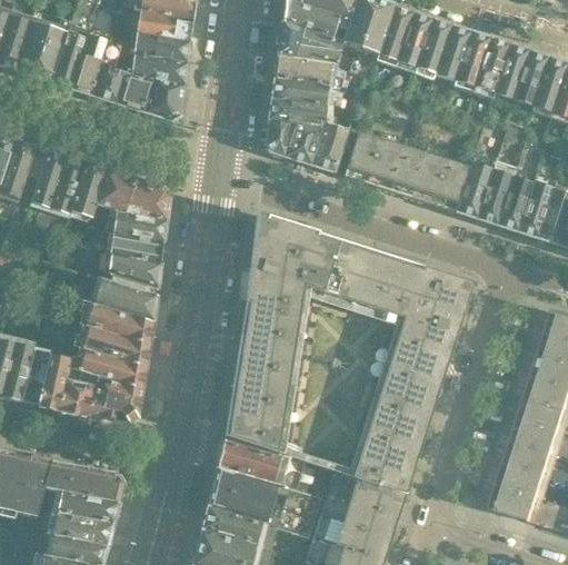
[(90,30),(100,0),(77,0),(67,32),(87,39),(90,30)]
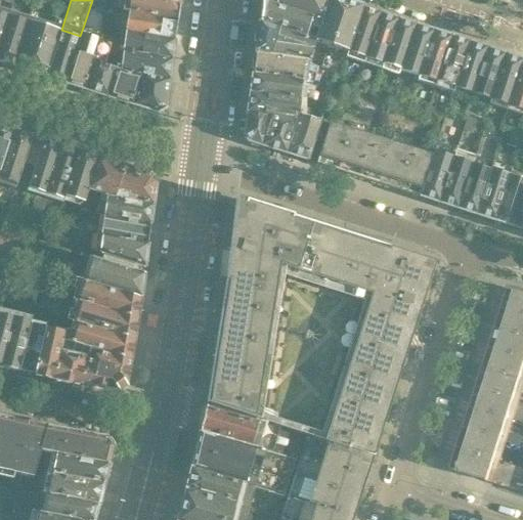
[(180,0),(130,0),(129,10),(178,17),(180,0)]
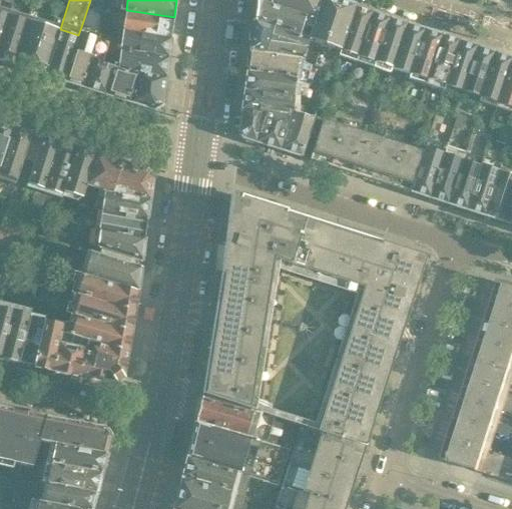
[(257,0),(257,2),(309,19),(314,21),(320,0),(257,0)]
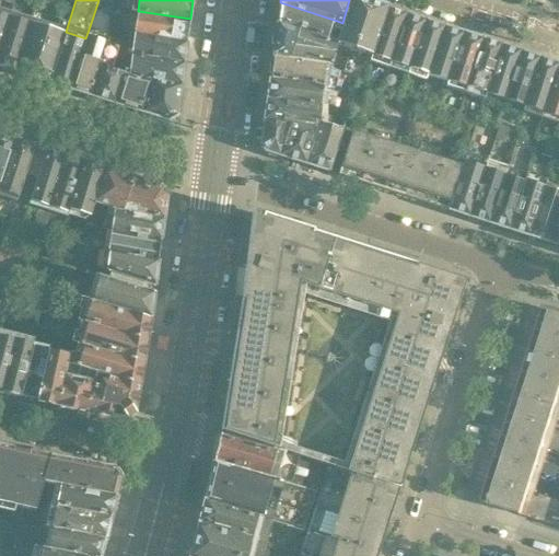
[(371,56),(387,6),(371,0),(349,0),(342,23),(337,42),(336,44),(371,56)]
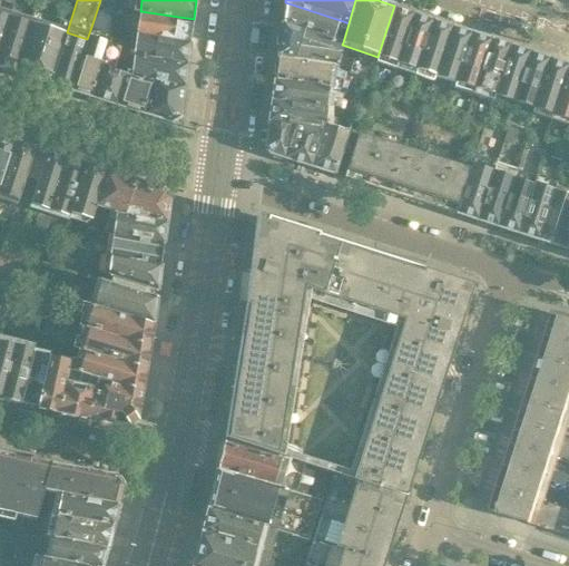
[(343,21),(285,2),(283,22),(336,40),(343,21)]
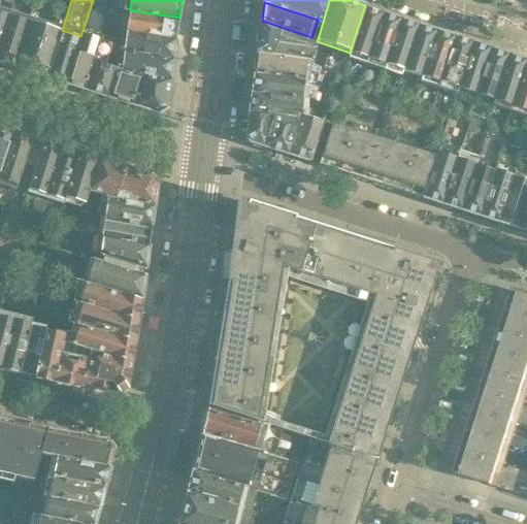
[(386,11),(365,5),(350,53),(370,59),(386,11)]
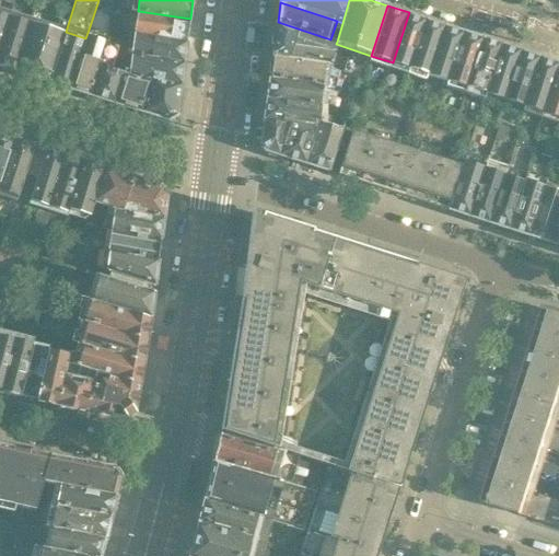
[(0,44),(10,14),(0,11),(0,44)]
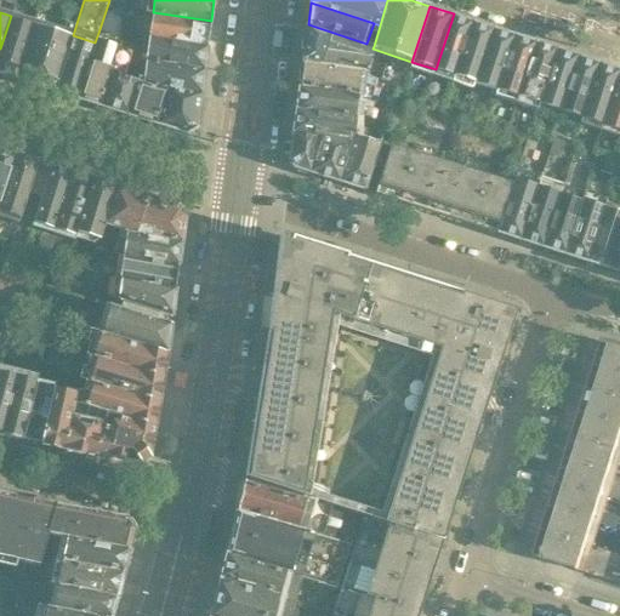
[(211,21),(153,12),(149,34),(209,45),(211,21)]
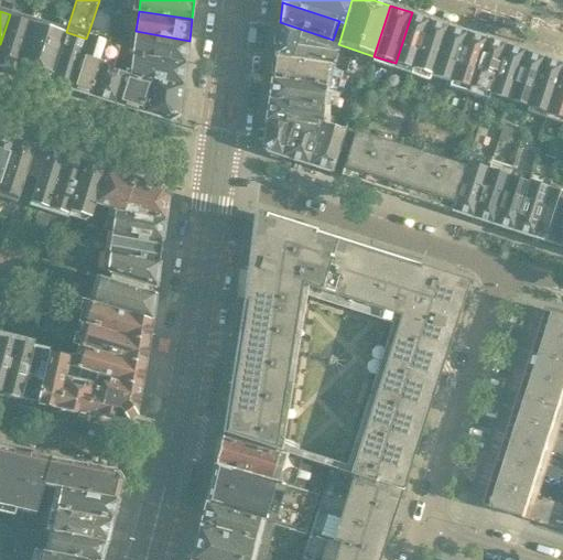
[(431,19),(412,12),(396,63),(414,70),(431,19)]
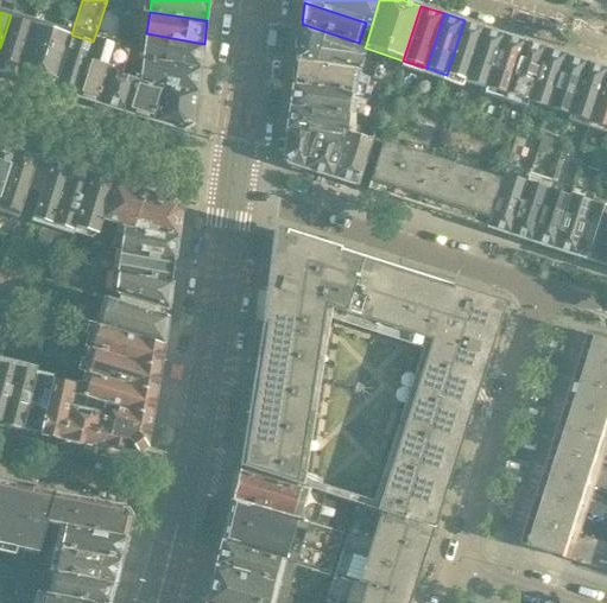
[(11,16),(0,48),(0,69),(16,74),(33,23),(11,16)]
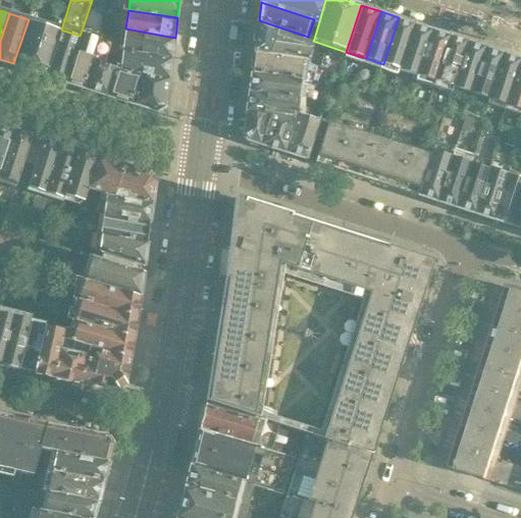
[(414,22),(399,17),(383,64),(399,69),(414,22)]
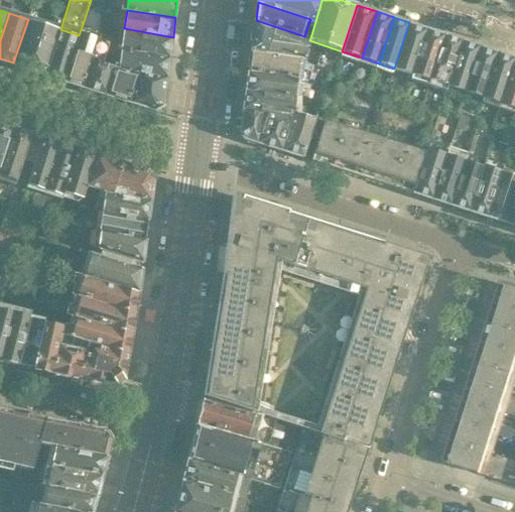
[(60,29),(28,19),(13,62),(46,74),(60,29)]
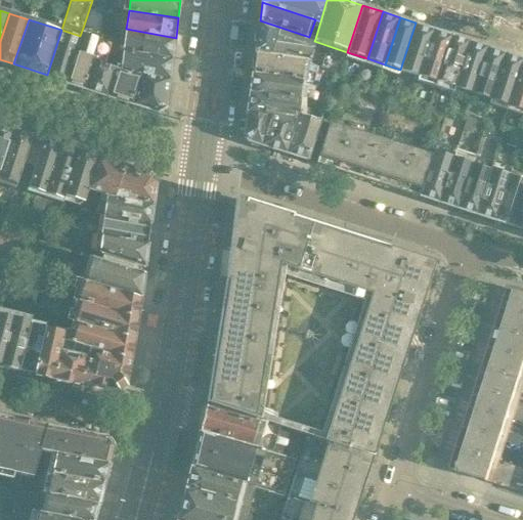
[(309,37),(260,20),(258,32),(255,32),(254,39),(257,40),(256,51),(291,57),(308,62),(314,41),(315,39),(309,37)]
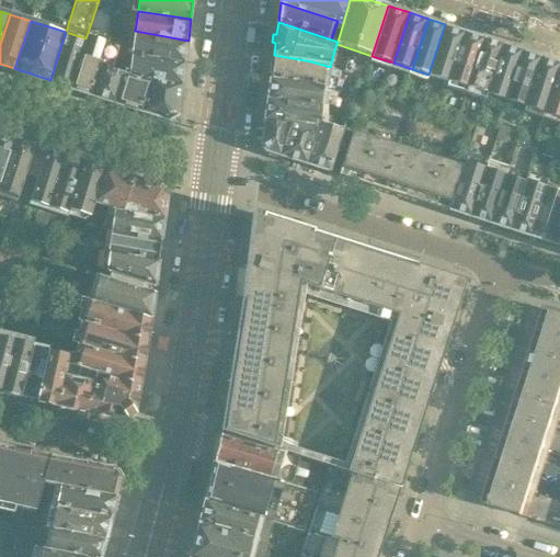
[(465,31),(445,24),(429,75),(448,80),(465,31)]
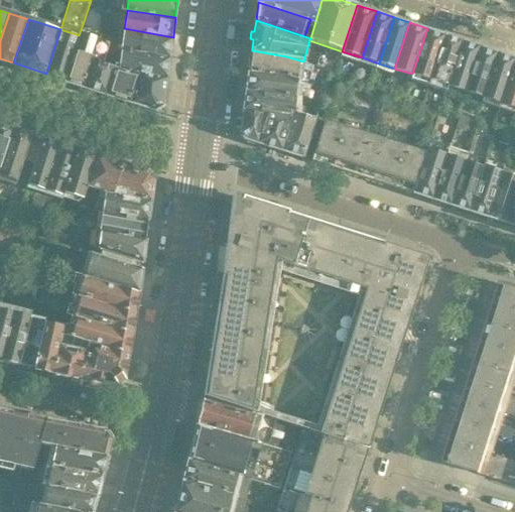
[(84,85),(99,37),(100,33),(82,27),(79,35),(65,80),(84,85)]
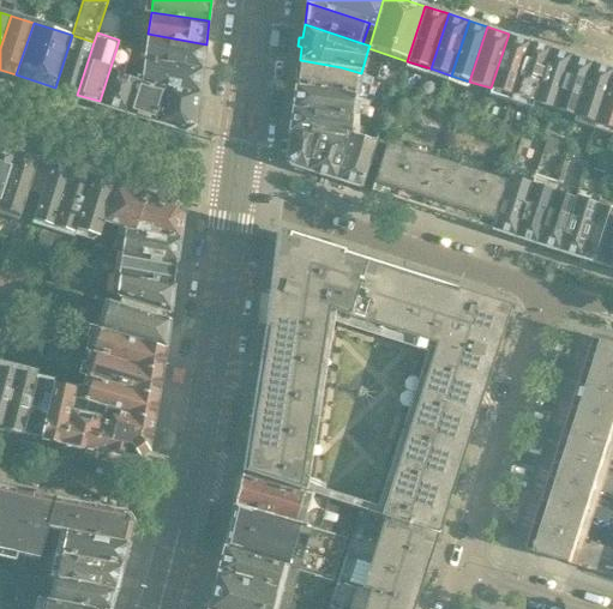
[(206,44),(148,34),(144,56),(203,67),(206,44)]
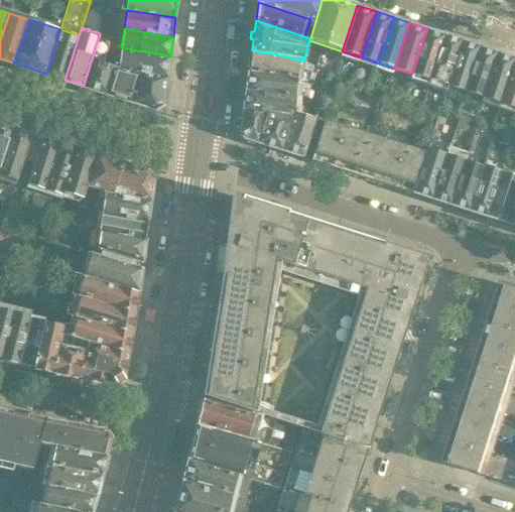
[(445,34),(427,28),(412,74),(430,80),(445,34)]
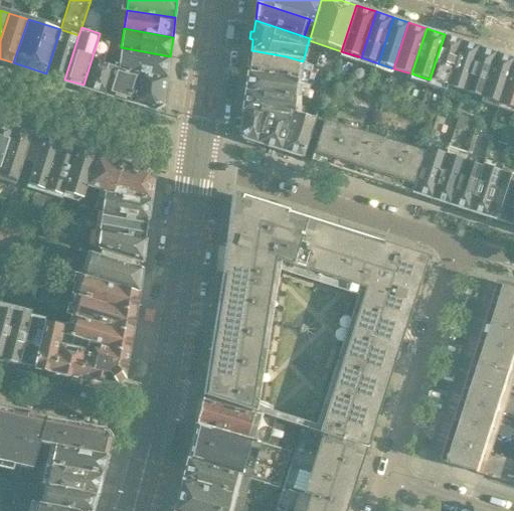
[(64,79),(78,35),(60,29),(46,73),(64,79)]
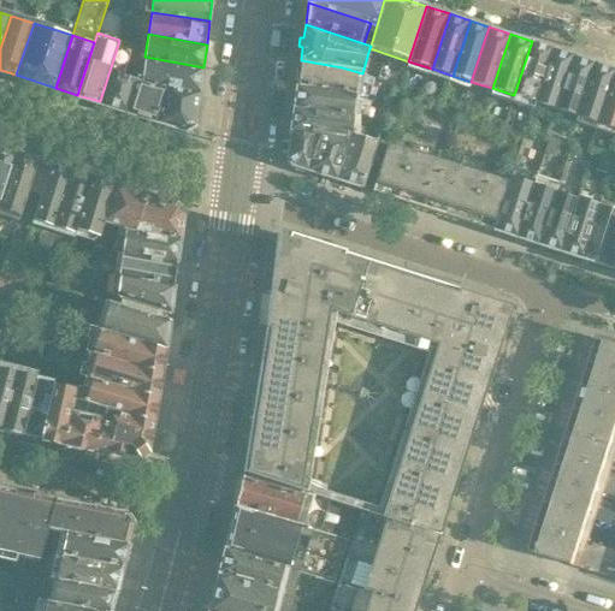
[(555,48),(532,41),(514,95),(537,104),(555,48)]
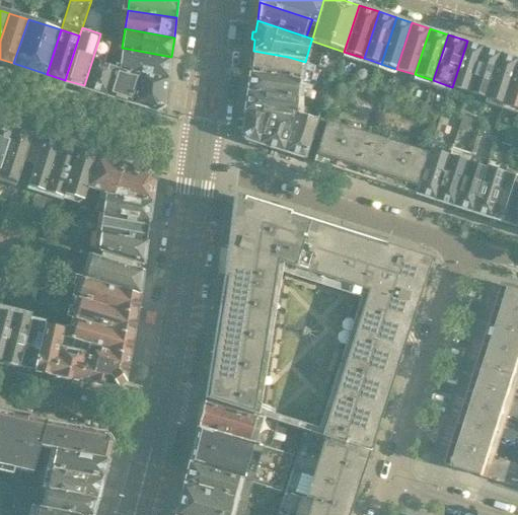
[(99,38),(84,85),(106,93),(116,65),(107,63),(107,62),(102,61),(108,46),(109,41),(99,38)]
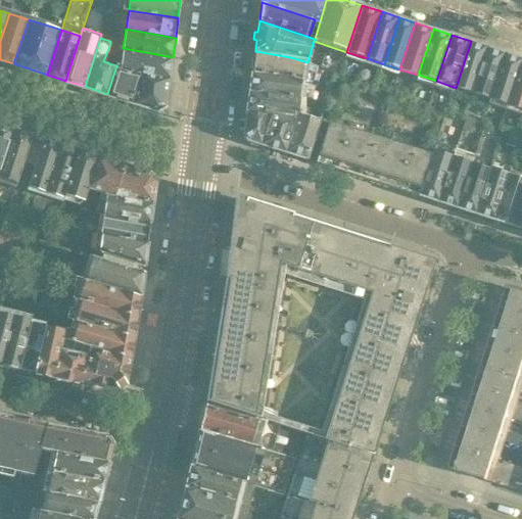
[(487,46),(471,41),(456,88),(472,93),(487,46)]
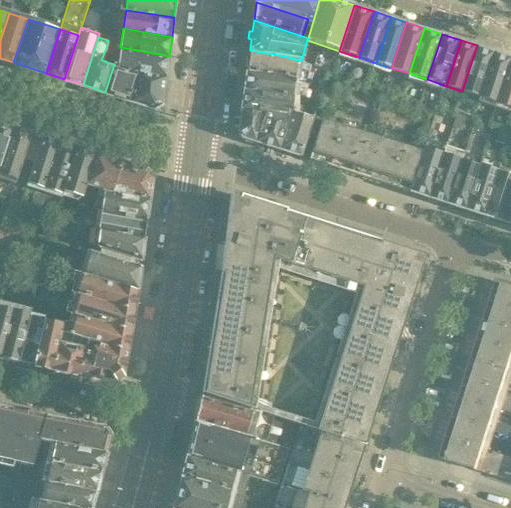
[(112,46),(107,45),(101,60),(106,61),(112,46)]
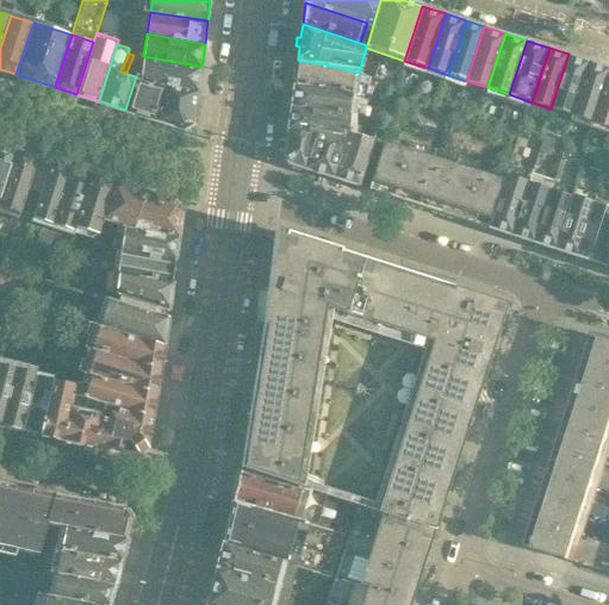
[(590,61),(569,54),(551,108),(572,116),(590,61)]
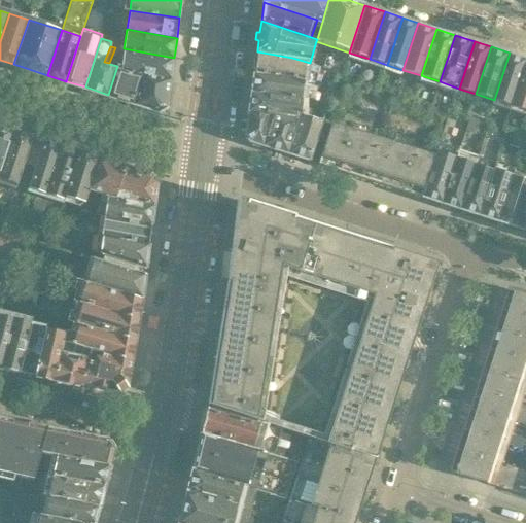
[(171,78),(174,58),(124,48),(119,67),(119,69),(137,72),(171,78)]
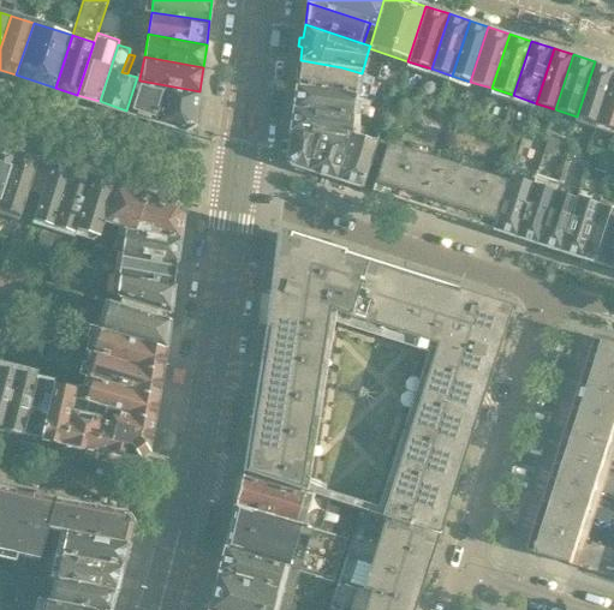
[(393,83),(375,78),(362,73),(341,67),(300,60),(300,64),(297,67),(296,76),(298,79),(297,84),(355,91),(386,102),(393,83)]
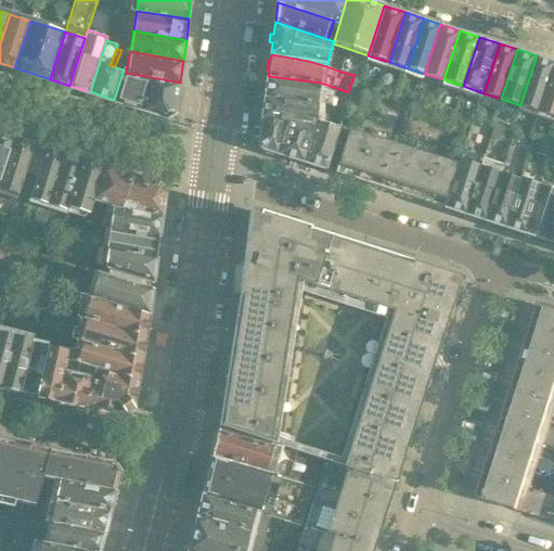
[(553,61),(537,55),(520,105),(540,112),(553,67),(553,61)]
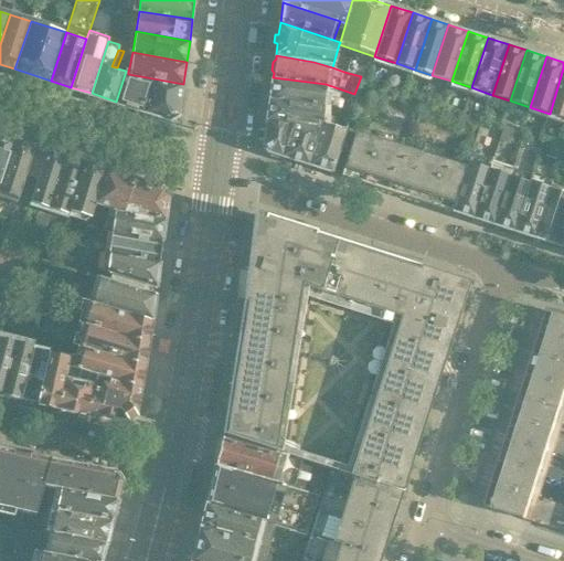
[(563,69),(550,114),(563,118),(563,69)]
